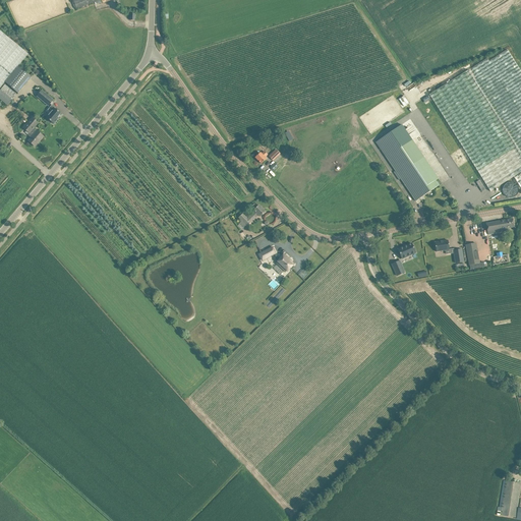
[(101,0),(74,0),(73,0),(76,9),(101,0)]
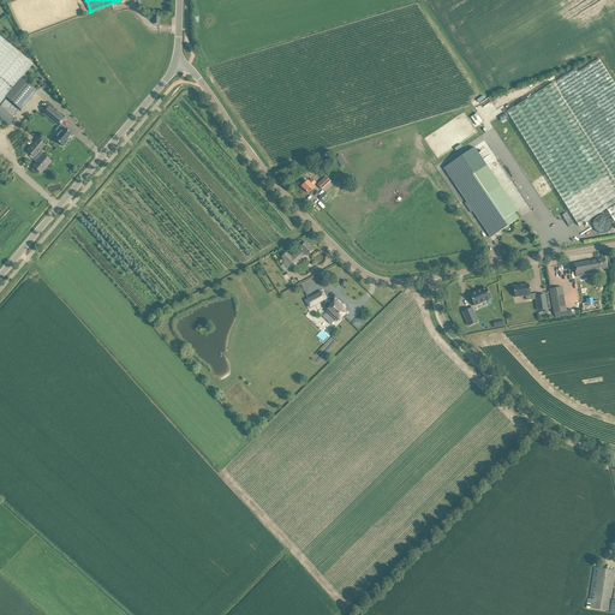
[(0,36),(0,103),(34,64),(0,36)]
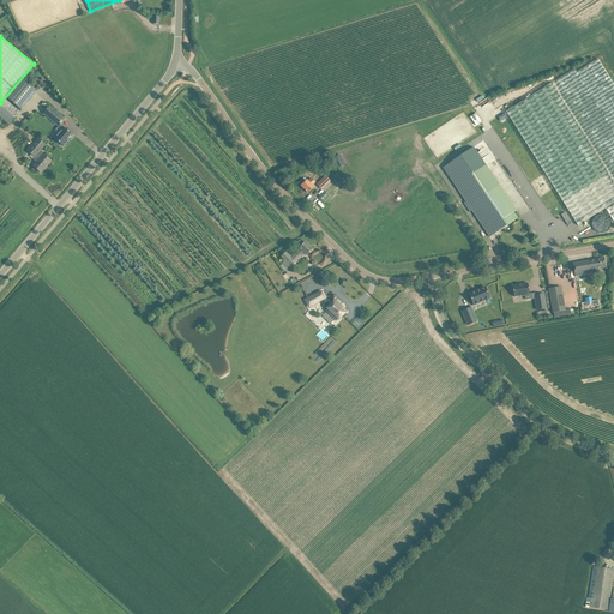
[(558,92),(552,82),(504,112),(577,227),(606,209),(613,222),(613,84),(601,65),(558,92)]
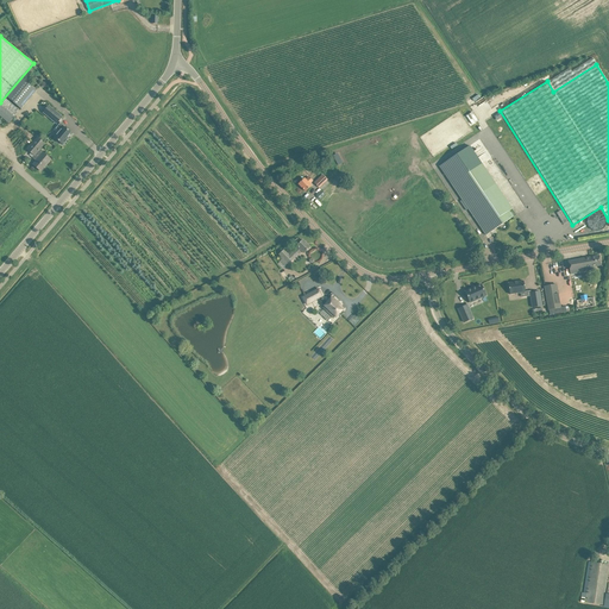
[(22,110),(36,90),(22,79),(6,96),(22,110)]
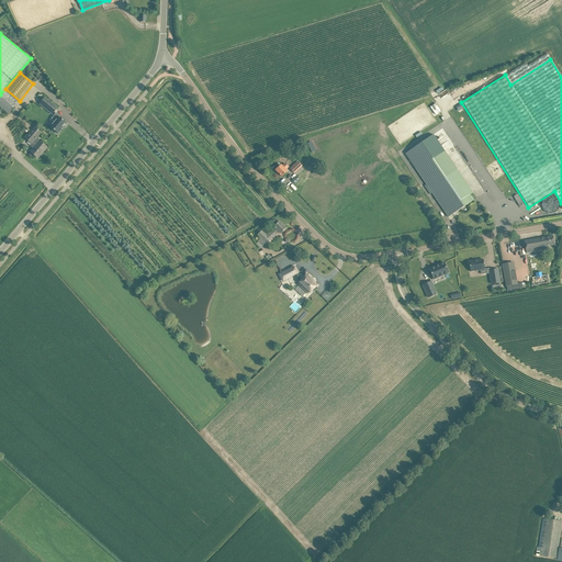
[(0,107),(9,114),(19,102),(6,91),(0,97),(0,107)]
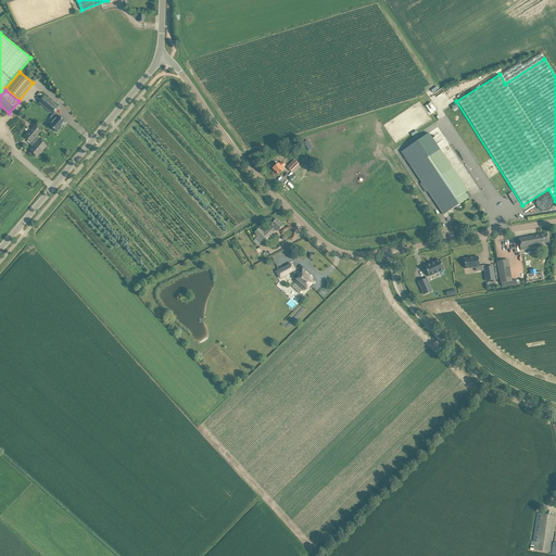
[(52,113),(58,108),(45,97),(39,103),(52,113)]
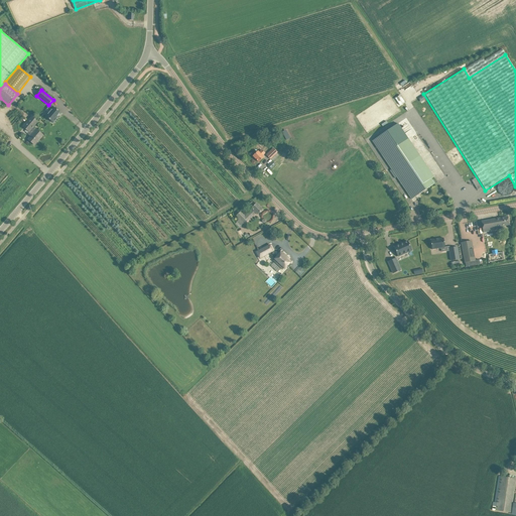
[(46,118),(49,121),(49,120),(53,123),(57,117),(56,117),(60,113),(54,108),(55,107),(51,104),(47,109),(50,112),(49,114),(46,117),(46,118)]
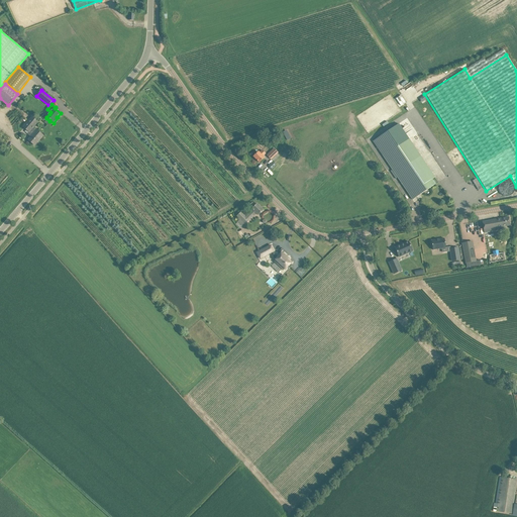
[(31,117),(27,121),(23,127),(29,132),(27,134),(30,136),(28,139),(34,145),(34,144),(39,138),(40,138),(43,135),(33,127),(38,122),(31,117)]
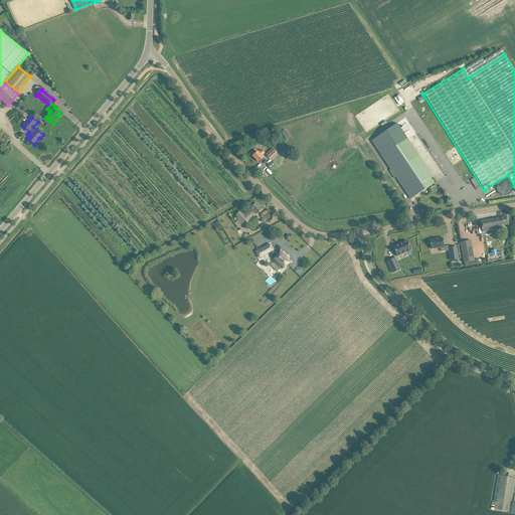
[(397,124),(371,141),(393,173),(410,199),(414,196),(411,191),(414,189),(418,194),(434,184),(431,178),(433,176),(403,134),(387,145),(384,140),(400,129),(397,124)]
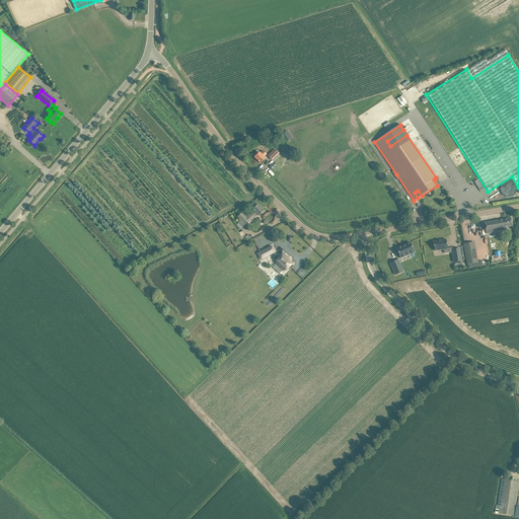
[(279,153),(275,149),(268,156),(272,160),(279,153)]
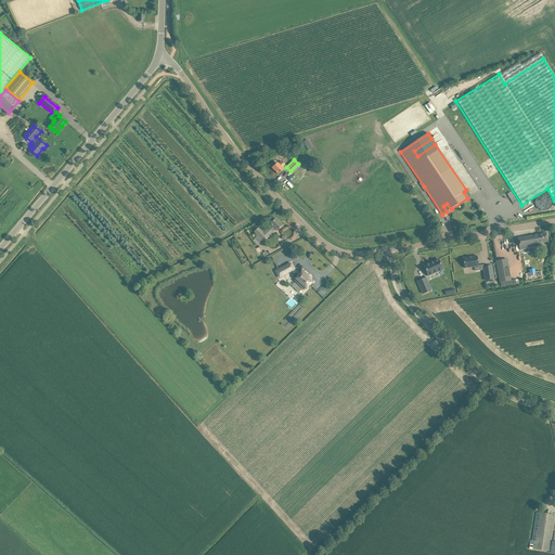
[(272,168),(279,175),(284,169),(282,168),(285,165),(282,162),(279,164),(278,163),(276,165),(272,168)]
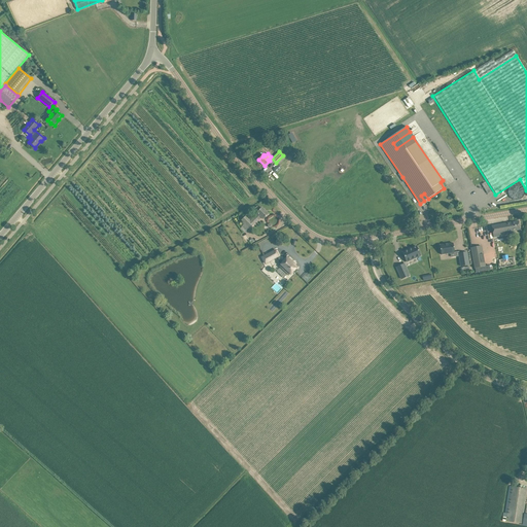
[(485,182),(482,184),(488,194),(491,191),(485,182)]
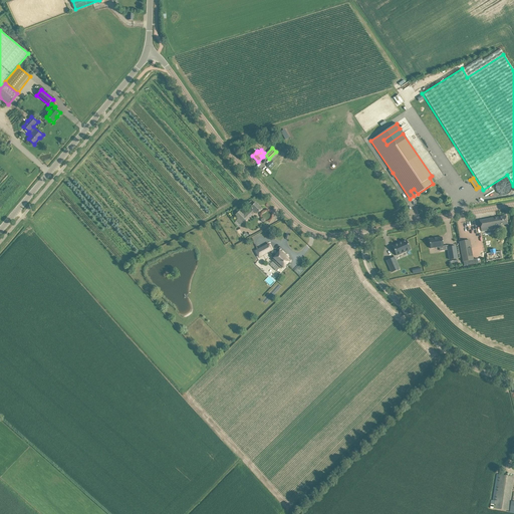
[(251,214),(252,215),(255,212),(257,214),(258,212),(262,209),(256,203),(254,204),(251,201),(246,206),(251,210),(249,212),(251,214)]
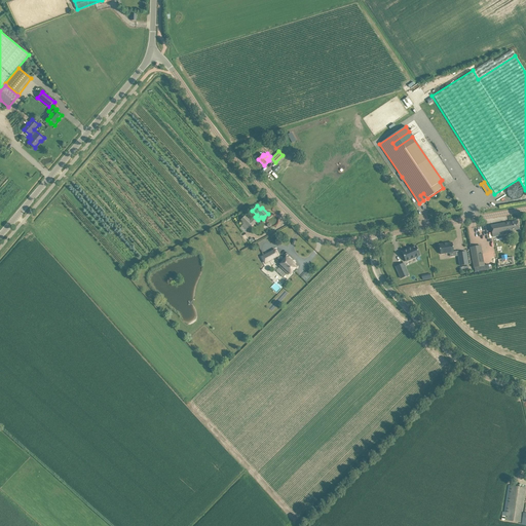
[(241,226),(239,228),(243,232),(249,227),(250,228),(254,224),(246,216),(240,220),(243,223),(241,226)]
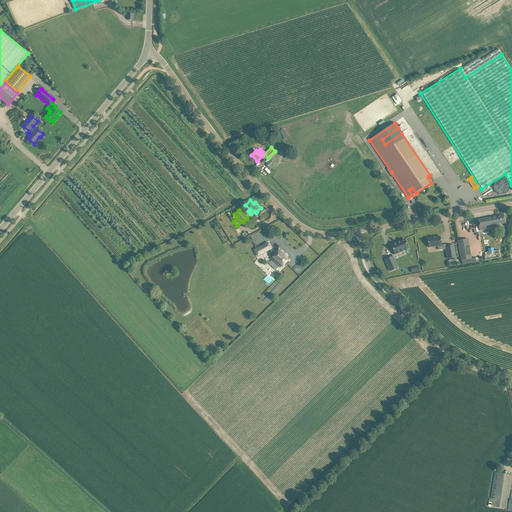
[(505,223),(504,215),(478,220),(480,230),(499,227),(499,224),(505,223)]
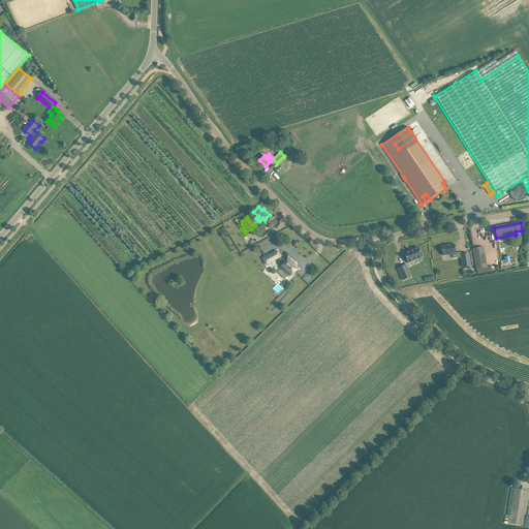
[(461,254),(461,253),(457,253),(455,244),(442,246),(441,246),(443,256),(453,254),(453,258),(461,257),(461,254)]
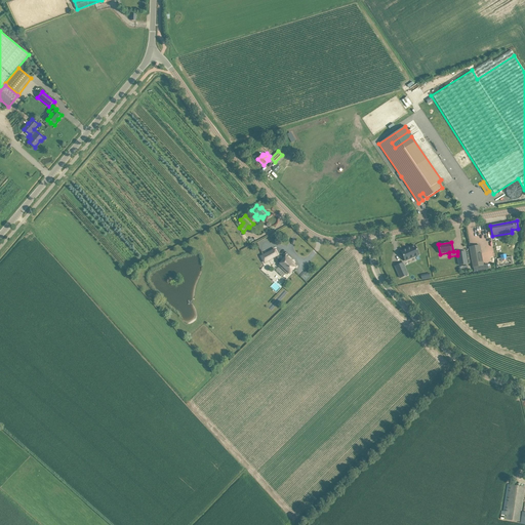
[(401,251),(405,260),(419,254),(415,245),(401,251)]
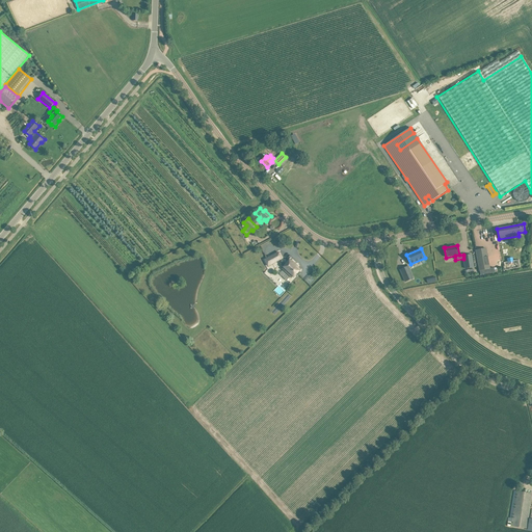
[(486,248),(475,250),(479,271),(490,269),(486,248)]
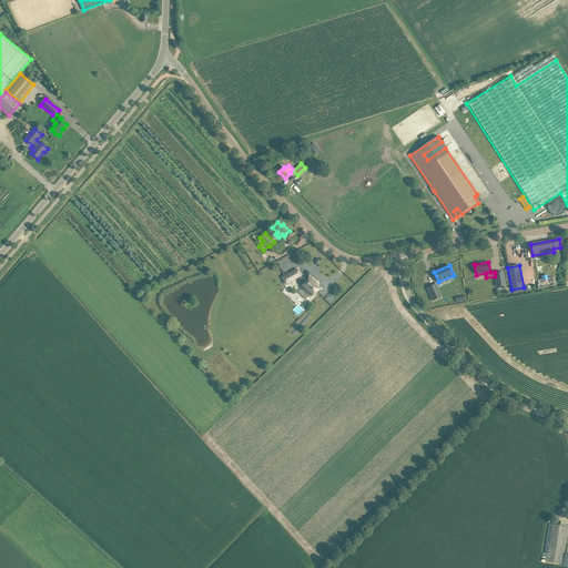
[(296,279),(303,285),(301,287),(305,292),(311,297),(313,295),(320,290),(314,284),(315,283),(310,277),(305,283),(300,277),(301,276),(297,270),(282,277),(284,281),(286,284),(291,282),(296,279)]
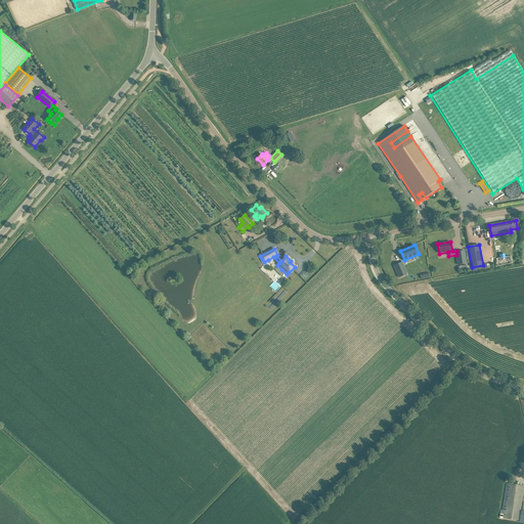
[(465,251),(456,252),(456,255),(459,265),(467,263),(465,251)]
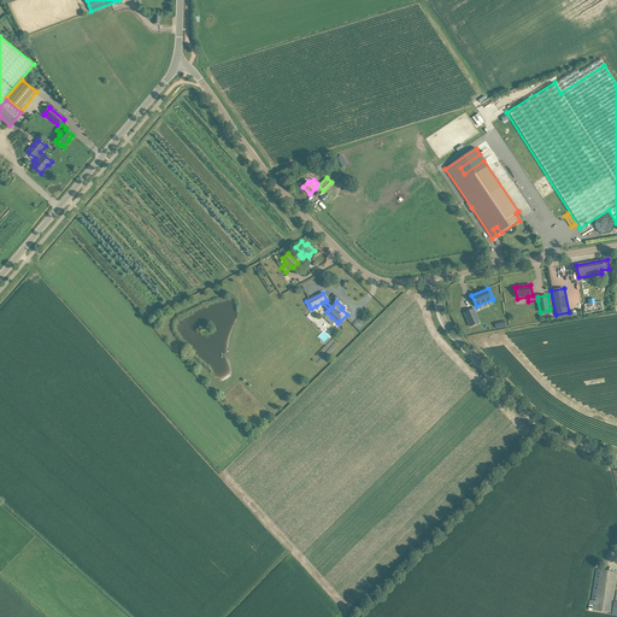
[(464,313),(470,327),(479,323),(472,309),(464,313)]
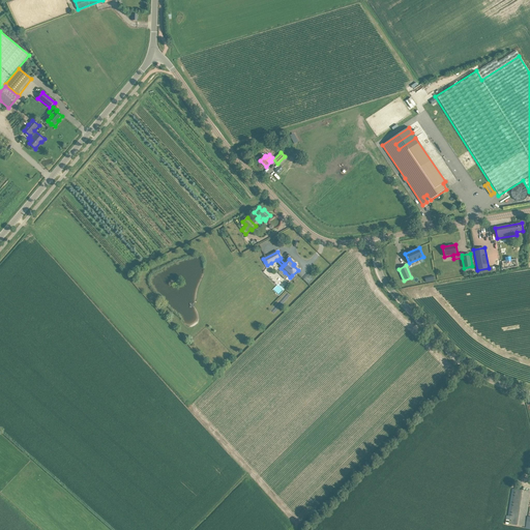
[(302,277),(308,283),(314,278),(307,272),(302,277)]
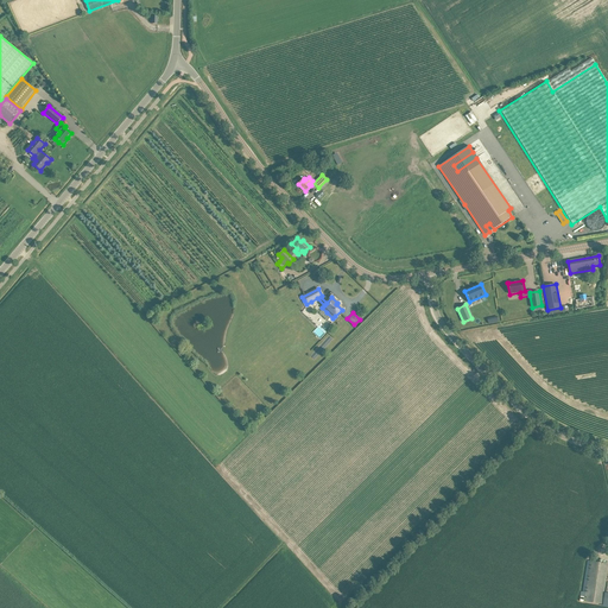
[(325,333),(320,327),(315,331),(320,337),(325,333)]
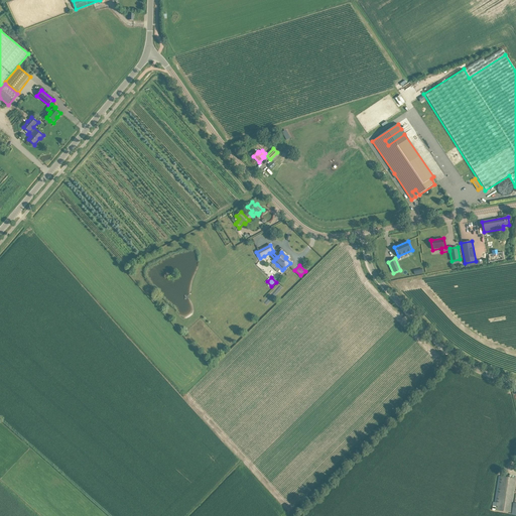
[(495,510),(511,513),(515,479),(501,476),(495,510)]
